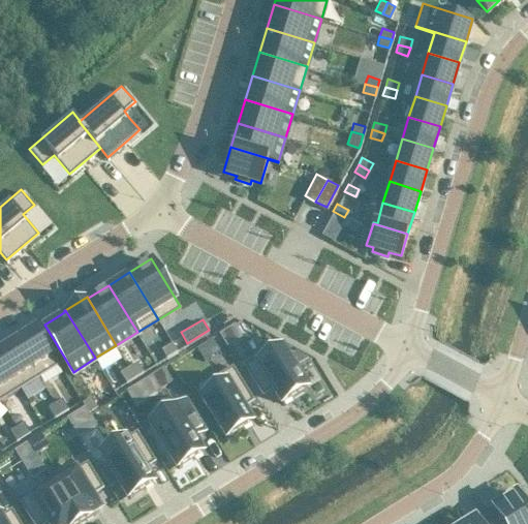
[(59,363),(35,325),(16,337),(38,374),(59,363)]
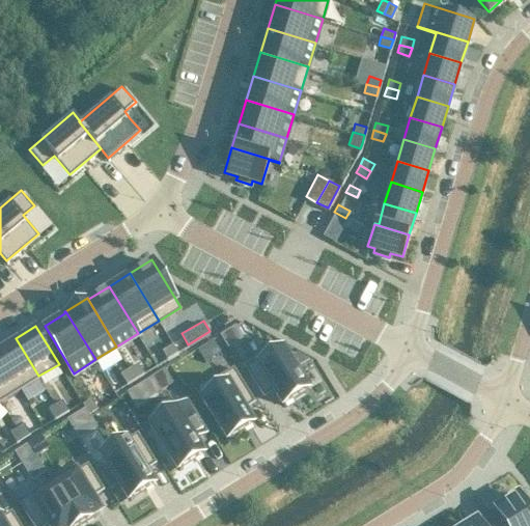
[(215,335),(197,347),(204,360),(223,349),(215,335)]
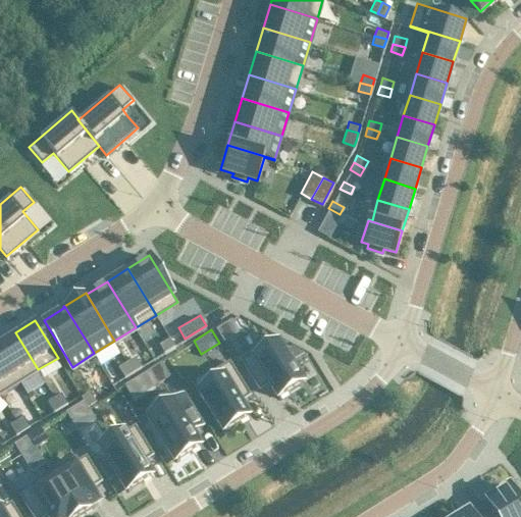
[(38,369),(15,332),(0,341),(0,350),(19,381),(38,369)]
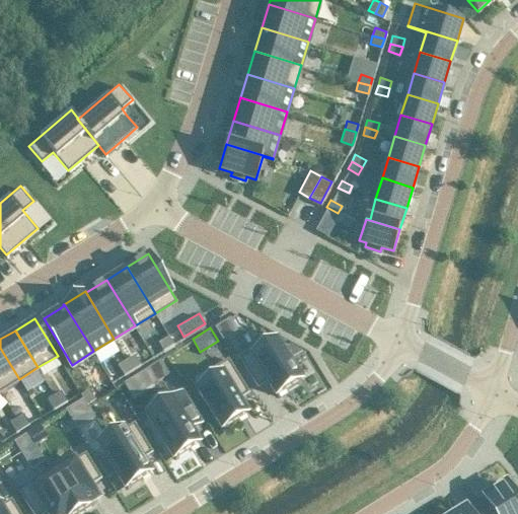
[(168,335),(158,341),(163,349),(173,343),(168,335)]
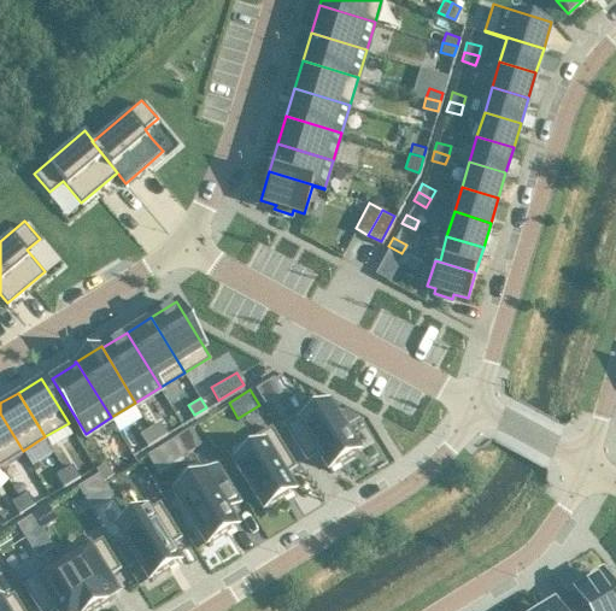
[(324,398),(285,423),(305,458),(320,450),(330,468),(357,451),(324,398)]
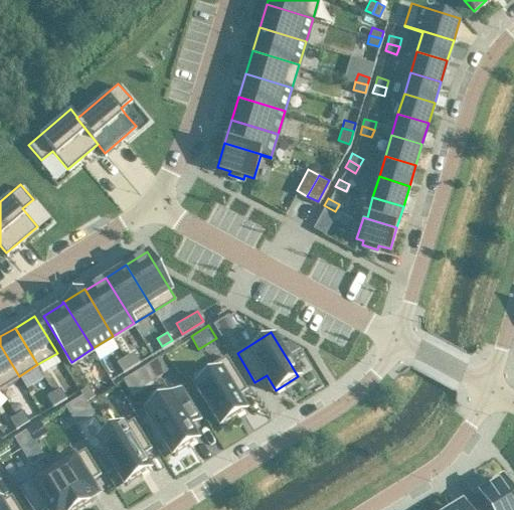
[(287,340),(279,345),(285,355),(299,346),(287,340)]
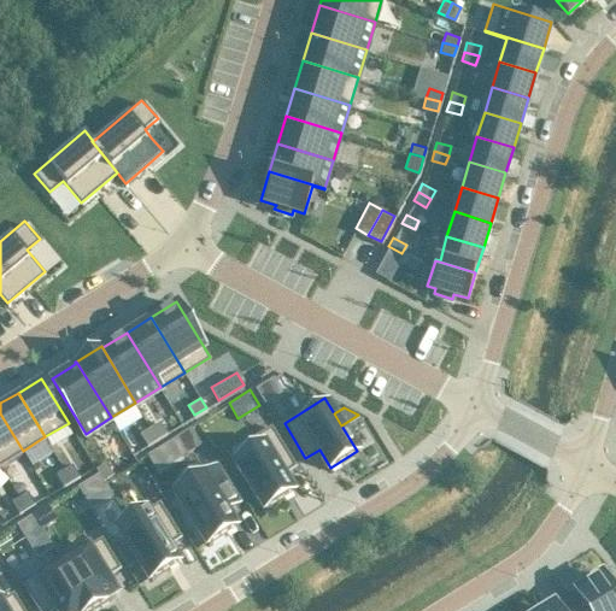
[(23,451),(0,413),(0,463),(1,464),(23,451)]
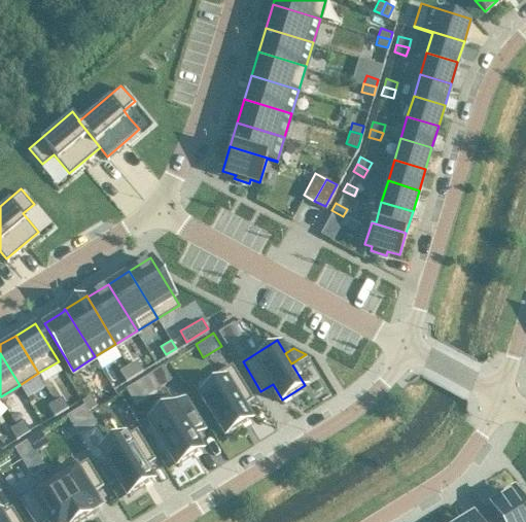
[(136,358),(128,363),(134,374),(142,369),(136,358)]
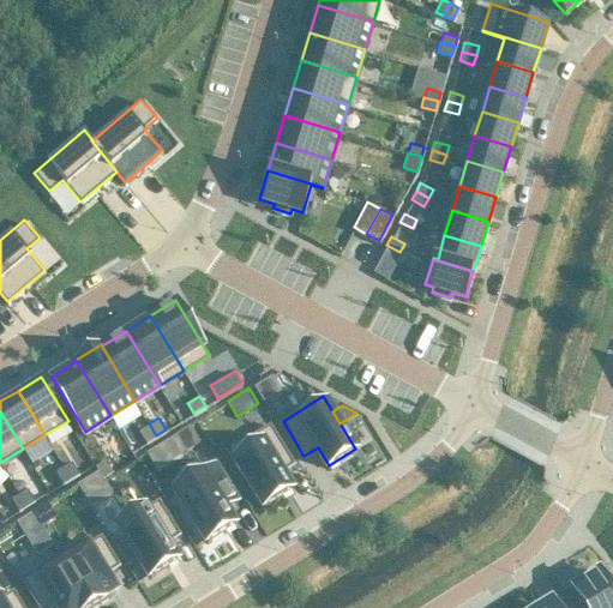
[(260,441),(235,457),(264,504),(292,488),(281,470),(294,462),(270,422),(254,432),(260,441)]
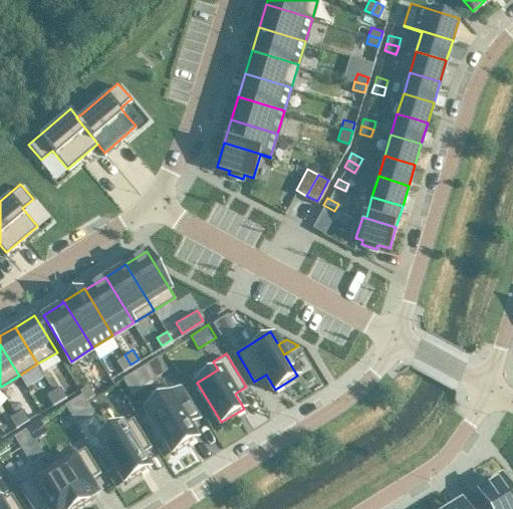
[(124,354),(116,359),(122,369),(131,364),(124,354)]
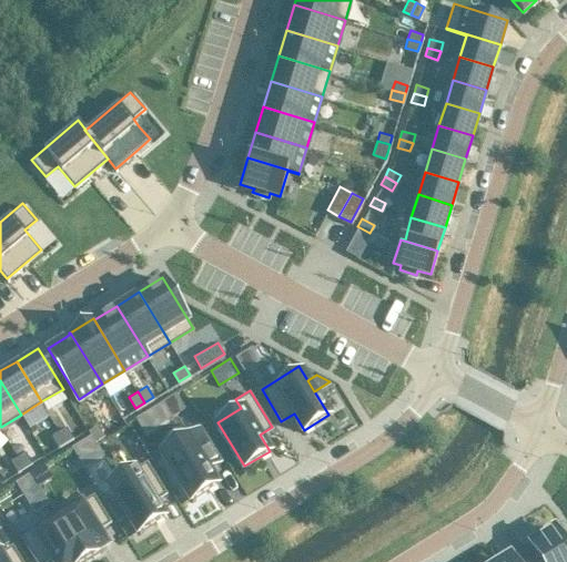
[(174,391),(159,401),(168,417),(184,407),(174,392),(174,391)]
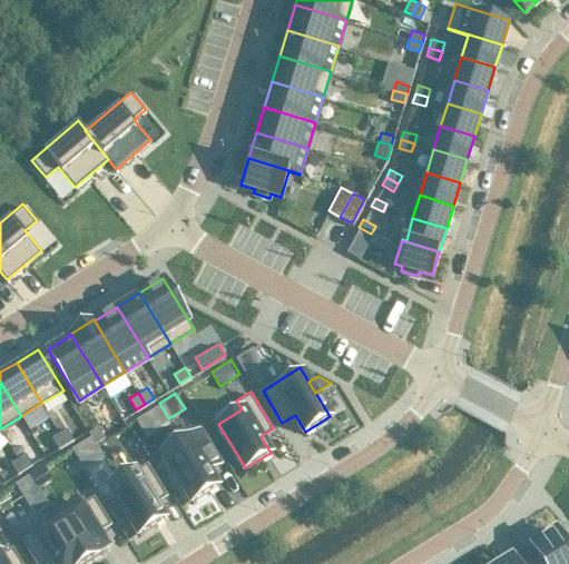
[(97,425),(88,431),(96,442),(105,436),(97,425)]
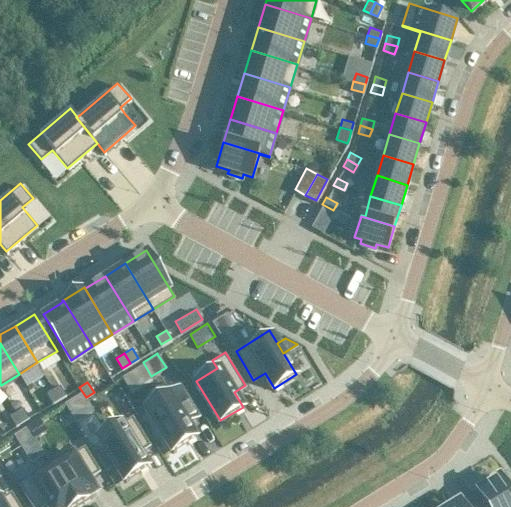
[(60,383),(53,387),(59,398),(66,393),(60,383)]
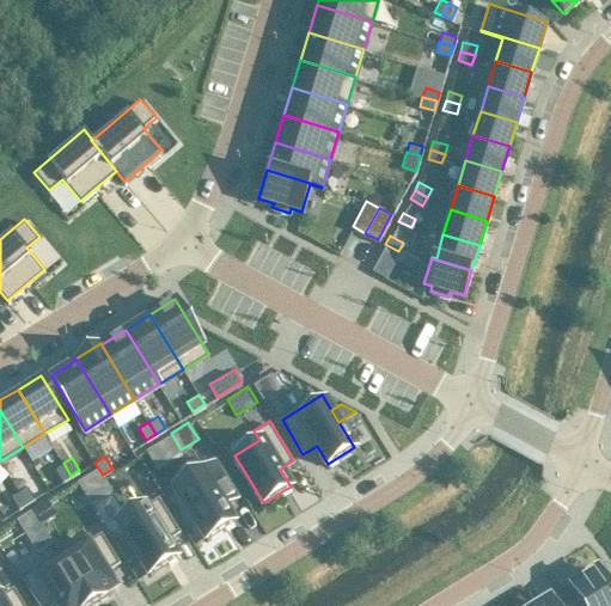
[(215,461),(175,485),(207,538),(233,521),(222,505),(237,496),(215,461)]
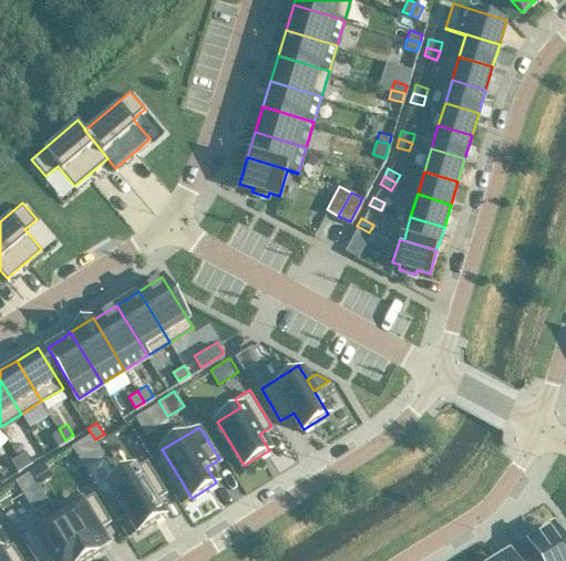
[(59,428),(51,434),(58,445),(65,440),(59,428)]
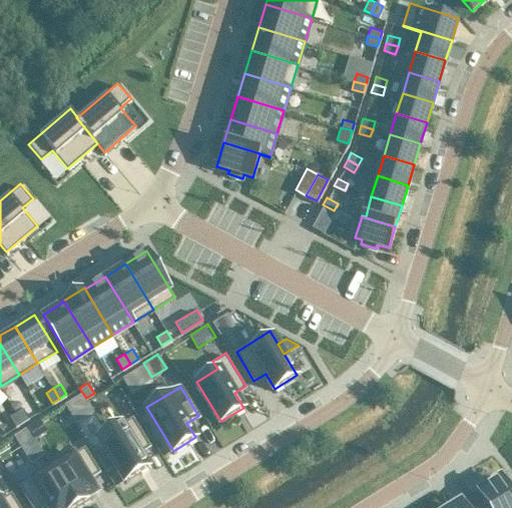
[(23,407),(16,411),(22,421),(29,417),(23,407)]
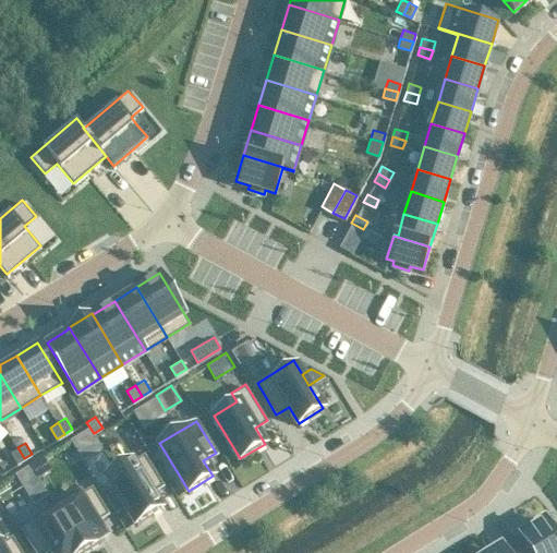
[(17,447),(10,452),(16,463),(24,458),(17,447)]
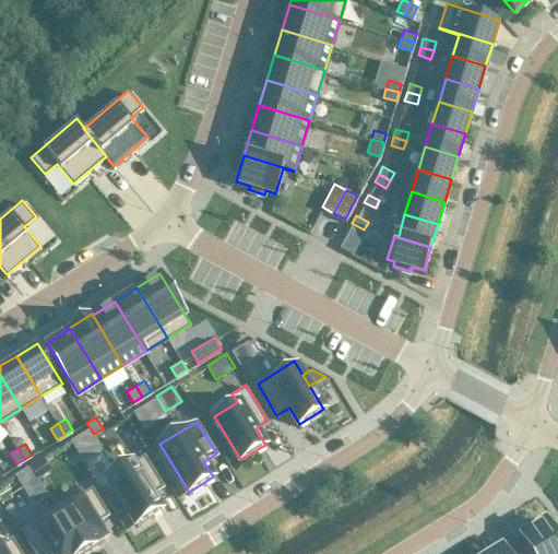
[(144,454),(107,476),(137,523),(162,508),(152,493),(164,485),(144,454)]
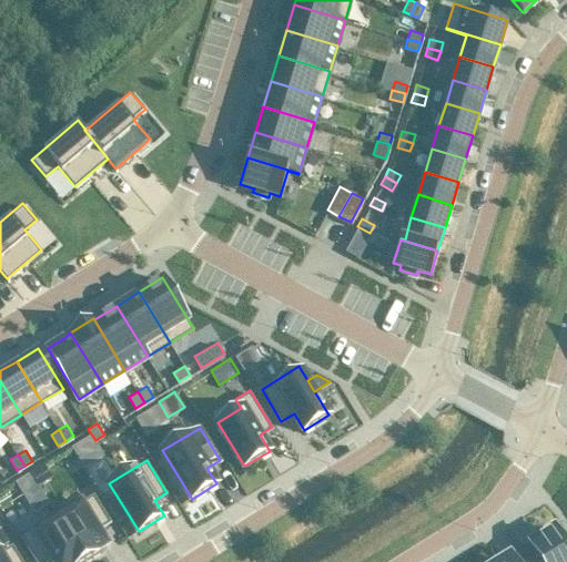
[(42,463),(30,470),(38,482),(49,474),(42,463)]
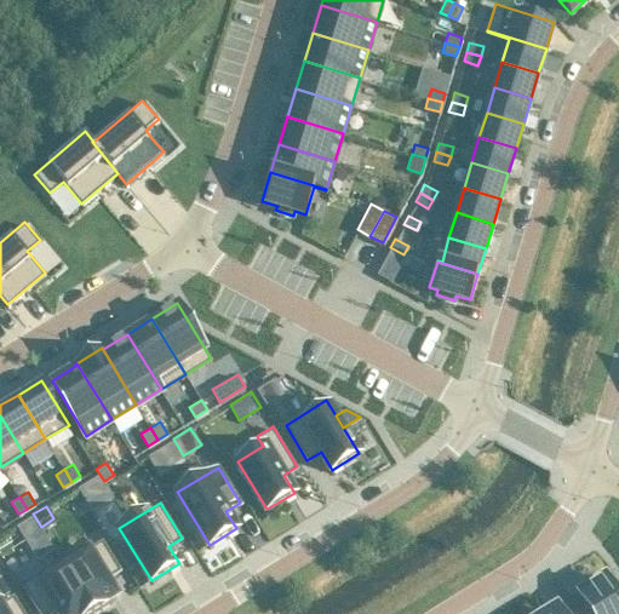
[(33,514),(17,523),(26,537),(41,527),(33,514)]
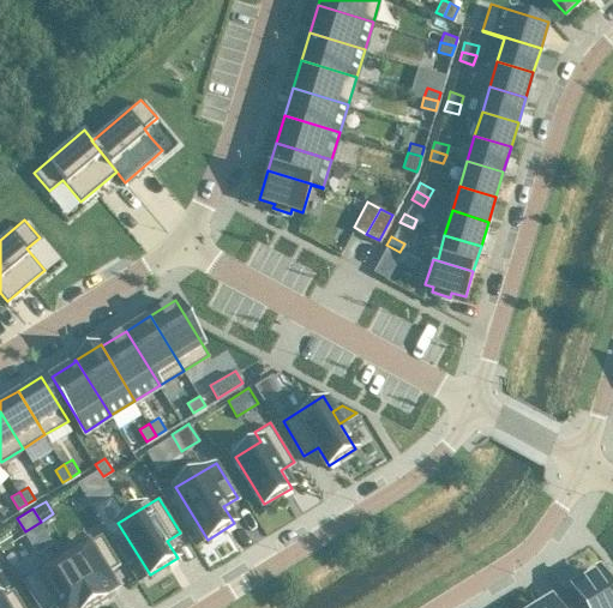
[(64,557),(62,558),(91,605),(110,593),(106,584),(113,581),(107,571),(119,564),(101,534),(74,549),(64,557)]
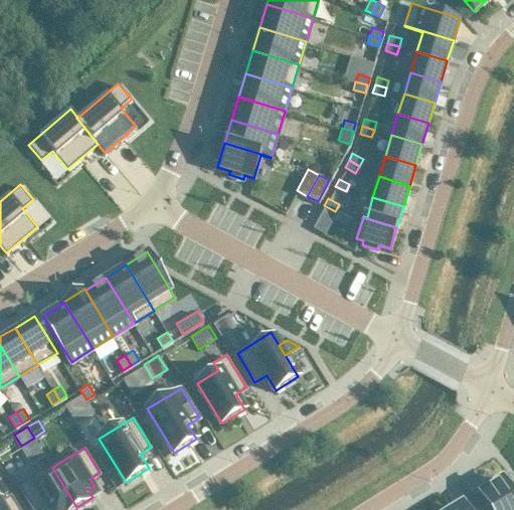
[(50,463),(17,484),(33,509),(39,509),(45,506),(47,509),(76,509),(75,508),(76,507),(52,468),(53,467),(50,463)]
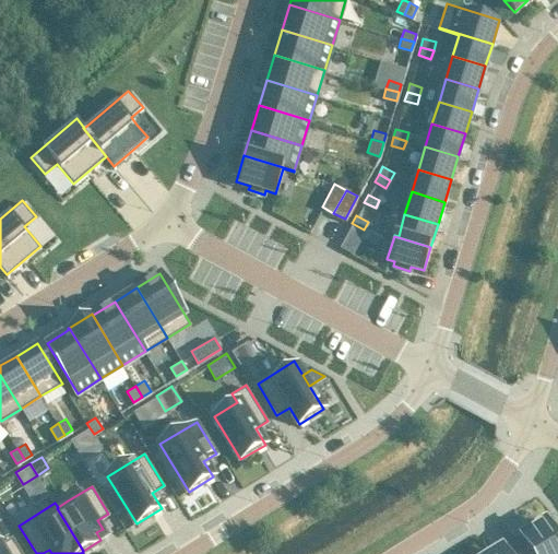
[(531,550),(524,553),(557,553),(557,529),(554,531),(547,520),(527,531),(532,539),(526,542),(531,550)]
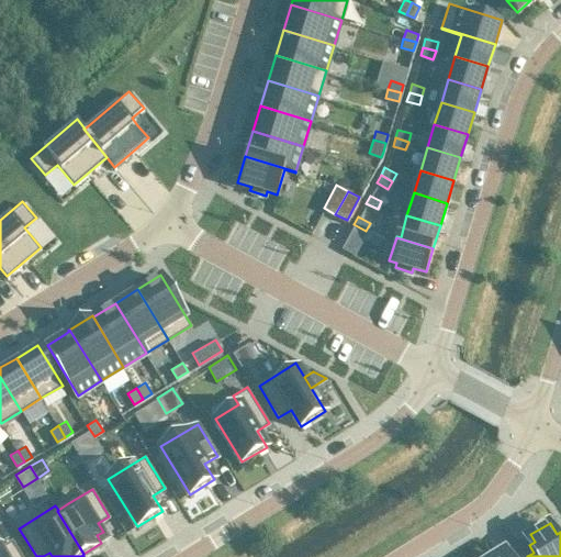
[(0,556),(23,556),(12,538),(0,545),(0,556)]
